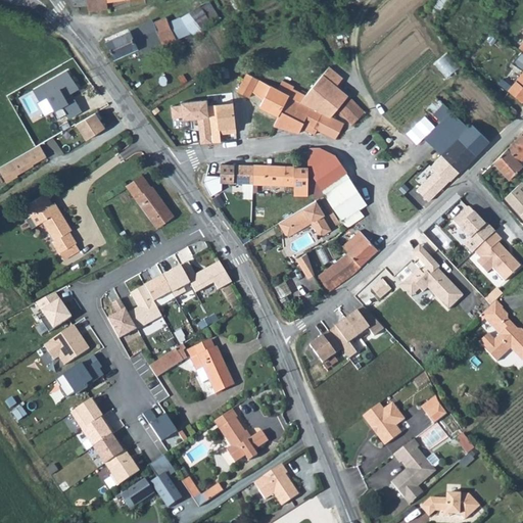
[(69,0),(73,4),(87,4),(89,10),(87,0),(69,0)]
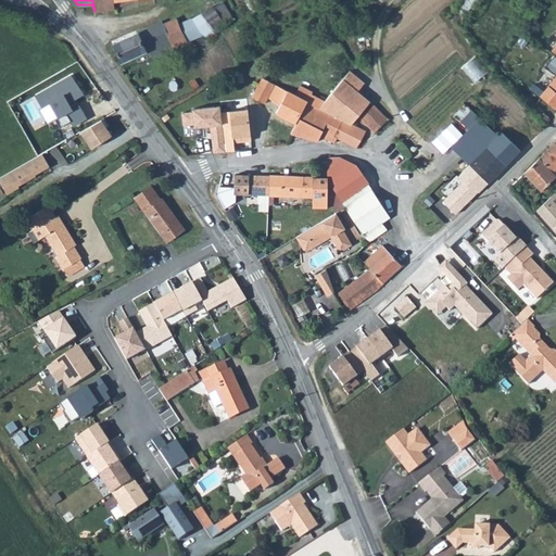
[(92,0),(95,11),(114,9),(113,2),(112,0),(92,0)]
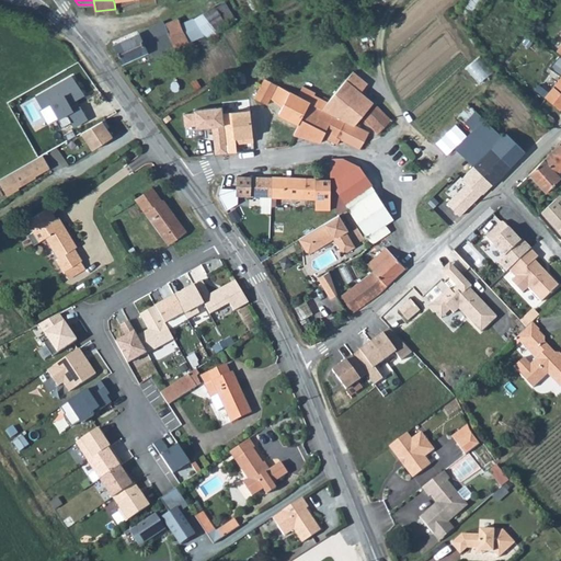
[(464,0),(460,4),(468,12),(479,0),(464,0)]
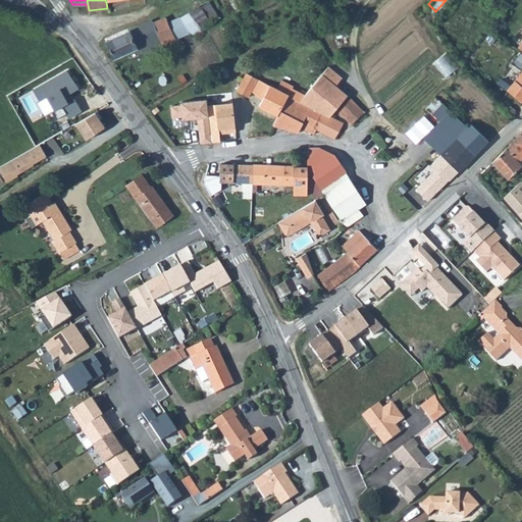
[(500,11),(503,14),(512,3),(508,0),(506,0),(503,3),(505,5),(500,11)]
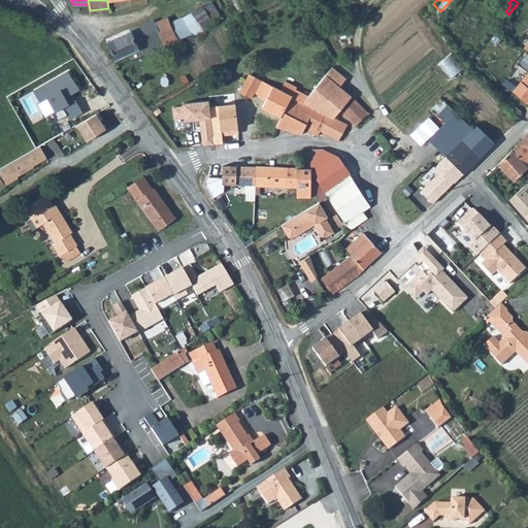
[(203,6),(211,21),(219,15),(210,2),(203,6)]
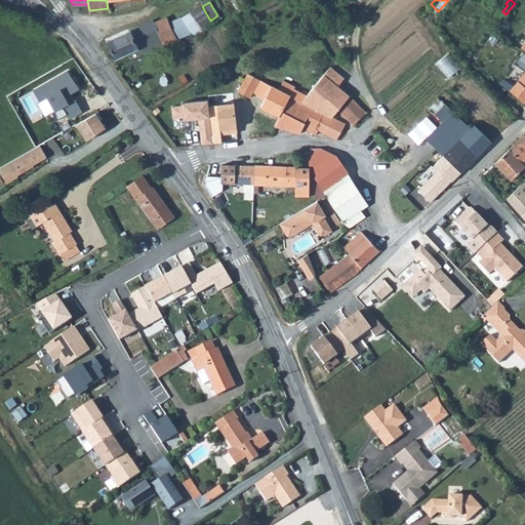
[(428,7),(435,13),(430,19),(433,24),(439,18),(437,15),(440,12),(438,11),(431,4),(428,7)]
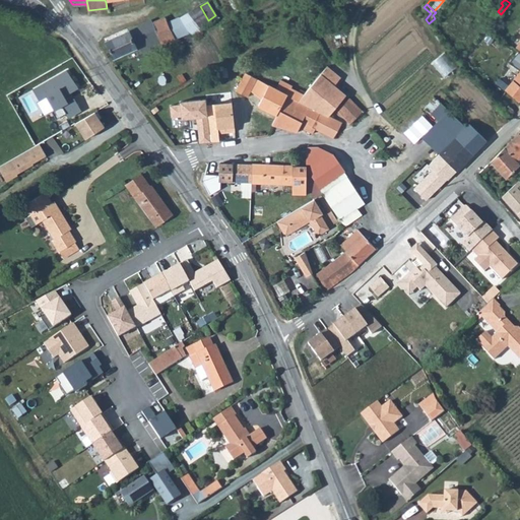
[(188,12),(199,26),(208,20),(200,6),(199,5),(188,12)]
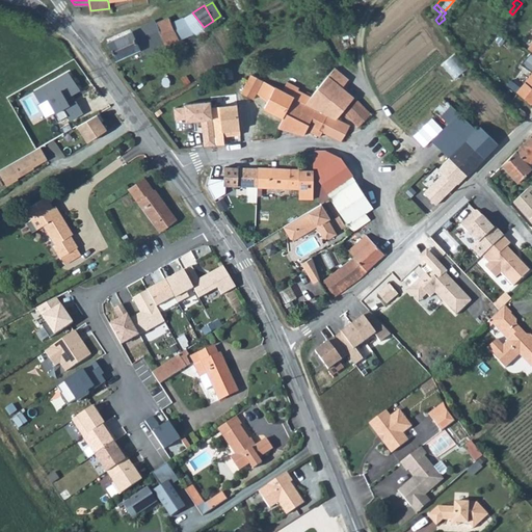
[(508,21),(512,15),(509,11),(507,9),(502,15),(508,21)]
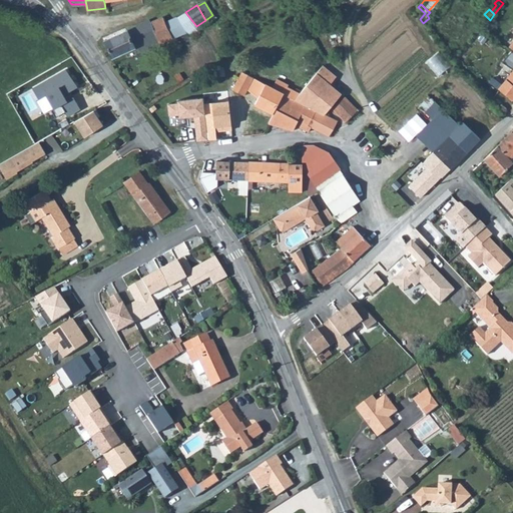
[(176,16),(185,32),(188,35),(199,29),(196,26),(185,12),(176,16)]
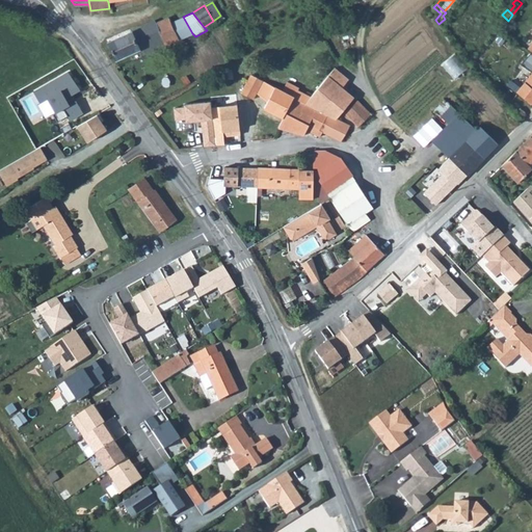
[(156,23),(163,37),(165,44),(179,38),(192,33),(183,17),(171,22),(168,18),(156,23)]
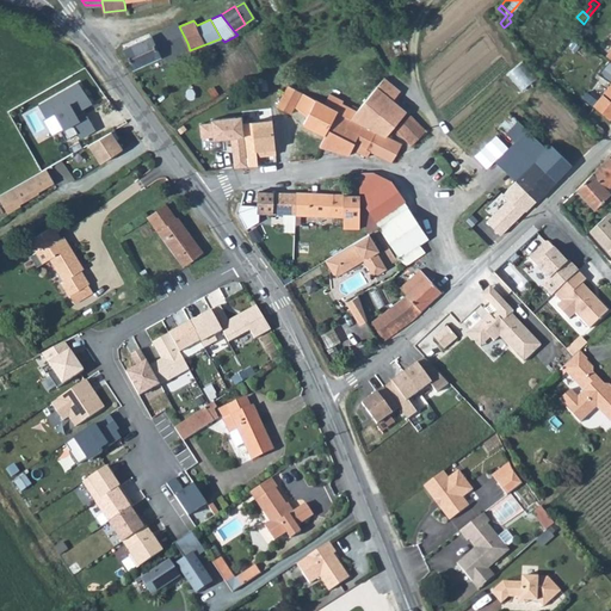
[(162,31),(171,50),(187,43),(179,26),(178,23),(162,31)]
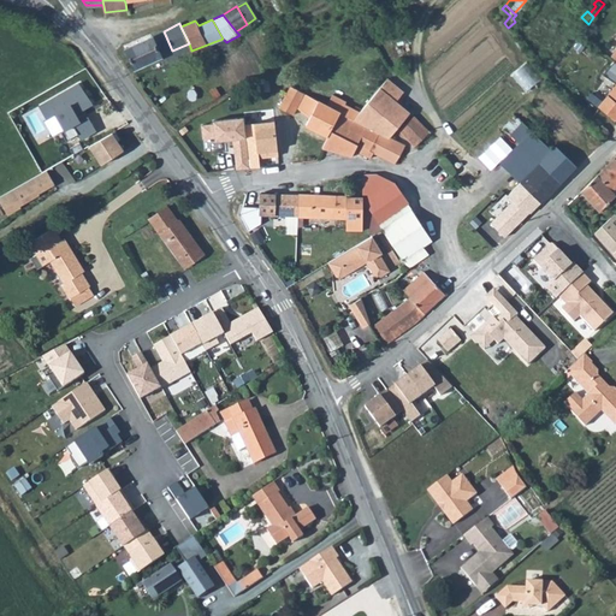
[(148,37),(158,58),(163,57),(164,60),(167,59),(170,64),(191,54),(190,52),(191,51),(189,43),(172,51),(164,31),(148,37)]
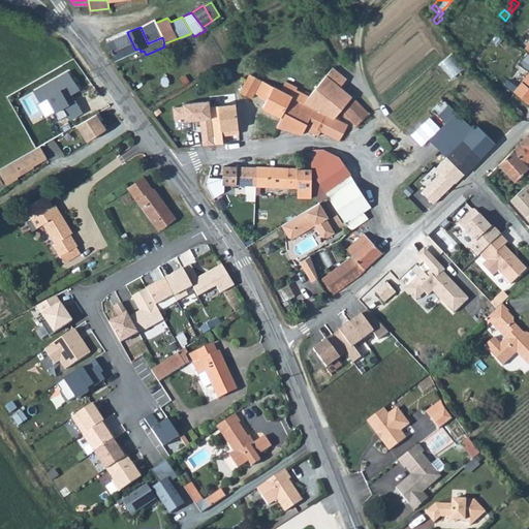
[(127,32),(106,41),(115,59),(135,50),(127,32)]
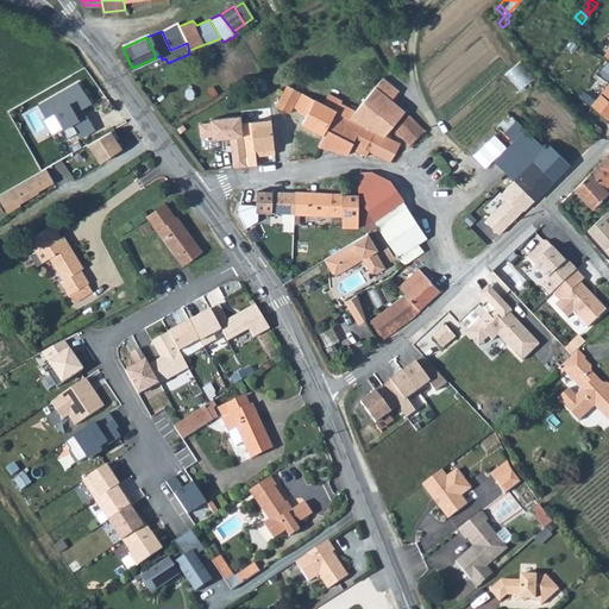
[(211,60),(206,51),(201,55),(206,63),(211,60)]
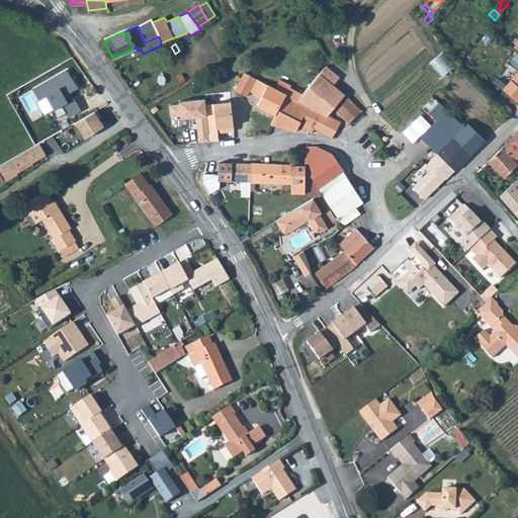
[(297,99),(305,103),(319,111),(337,86),(333,83),(339,75),(325,64),(301,93),(297,99)]
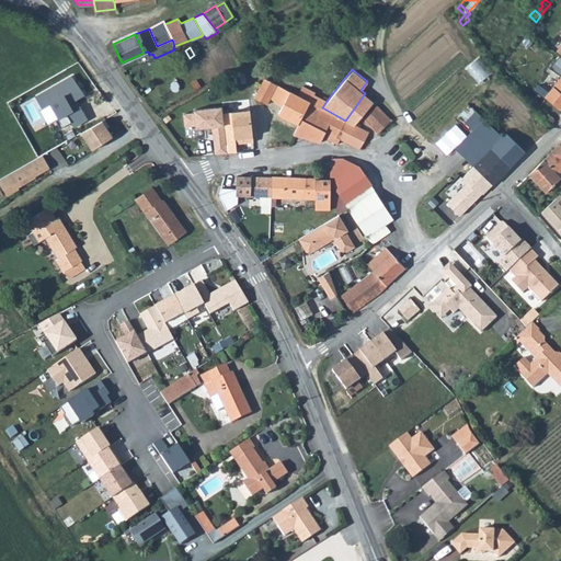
[(71,76),(35,96),(42,109),(50,104),(58,118),(55,121),(61,132),(73,123),(69,115),(78,109),(73,102),(84,95),(71,76)]
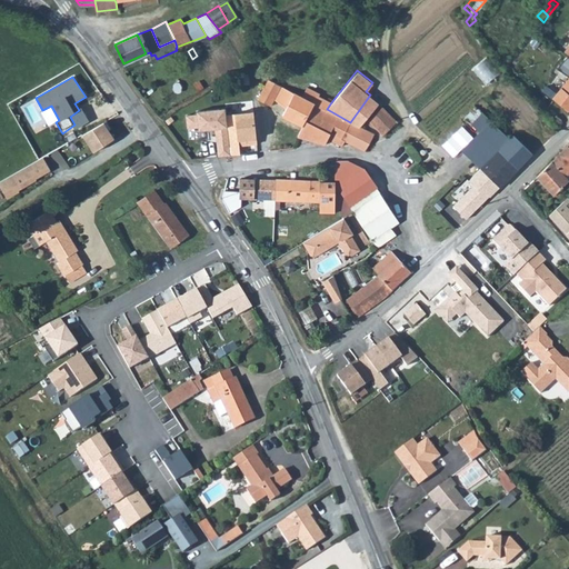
[(301,97),(269,79),(258,99),(270,106),(273,99),(286,108),(282,116),(302,126),(315,102),(318,96),(319,93),(307,87),(301,97)]
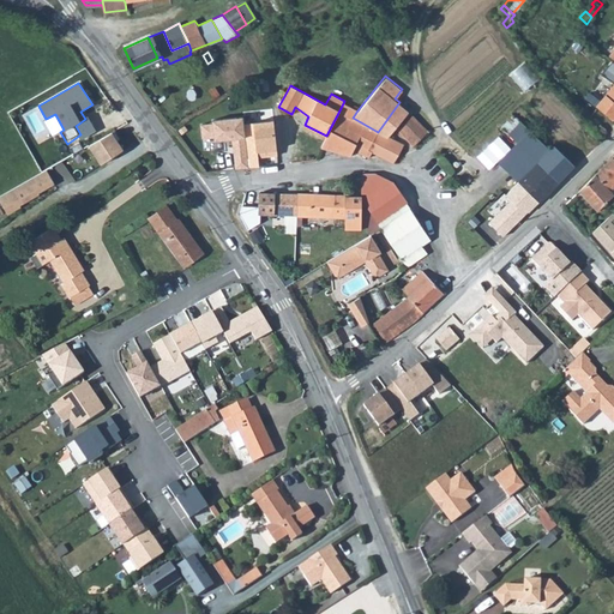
[(613,85),(597,107),(605,114),(608,116),(613,120),(613,118),(613,85)]
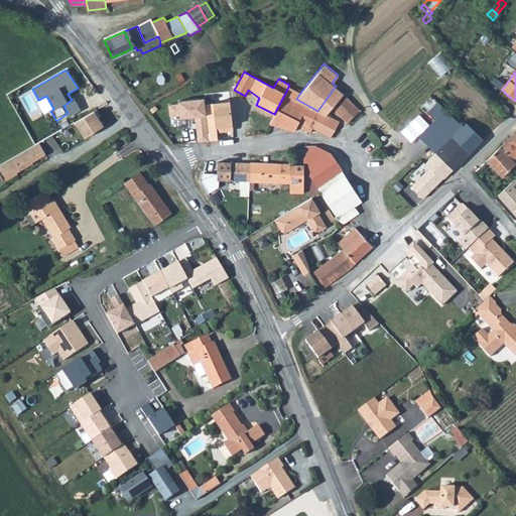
[(317,111),(327,115),(344,92),(336,86),(317,111)]
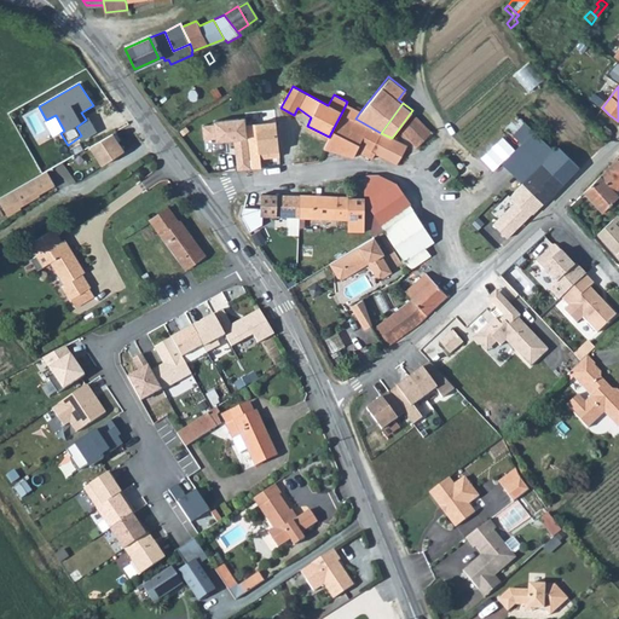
[(342,111),(356,119),(360,111),(346,104),(342,111)]
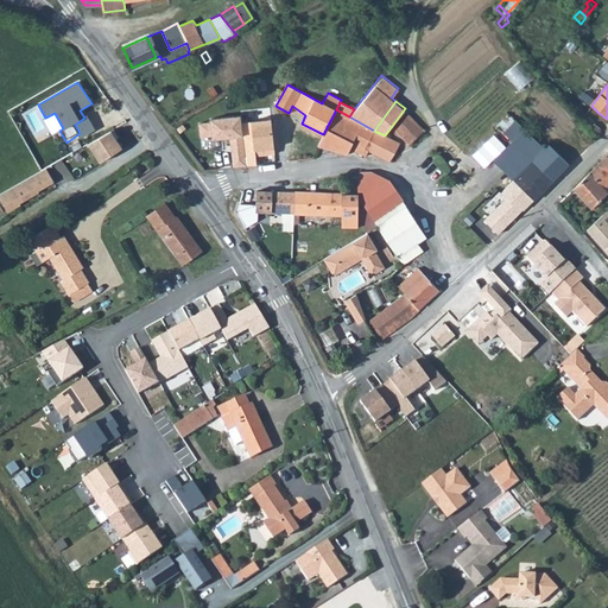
[(318,145),(333,150),(349,116),(336,109),(323,134),(318,145)]
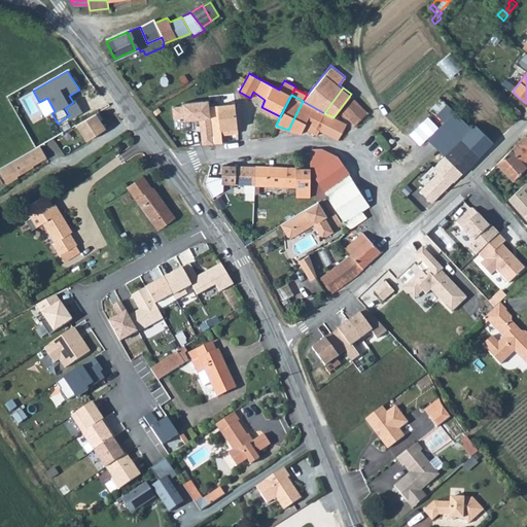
[(342,110),(354,125),(366,113),(354,99),(342,110)]
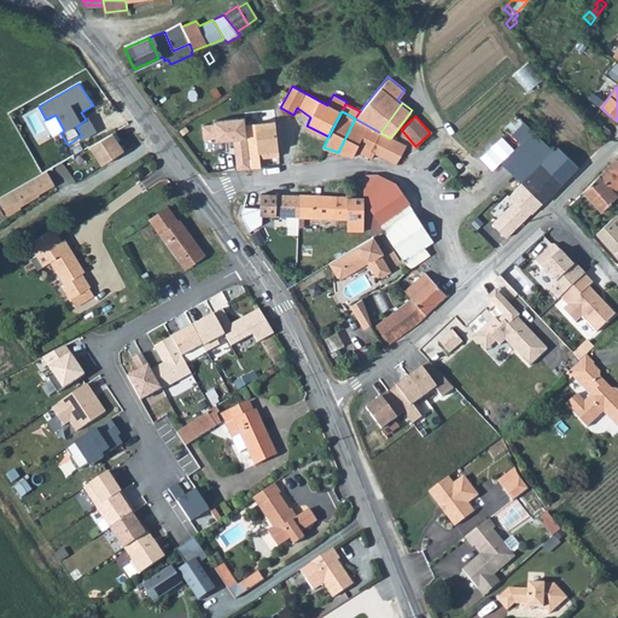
[(593,120),(600,128),(605,124),(598,116),(593,120)]
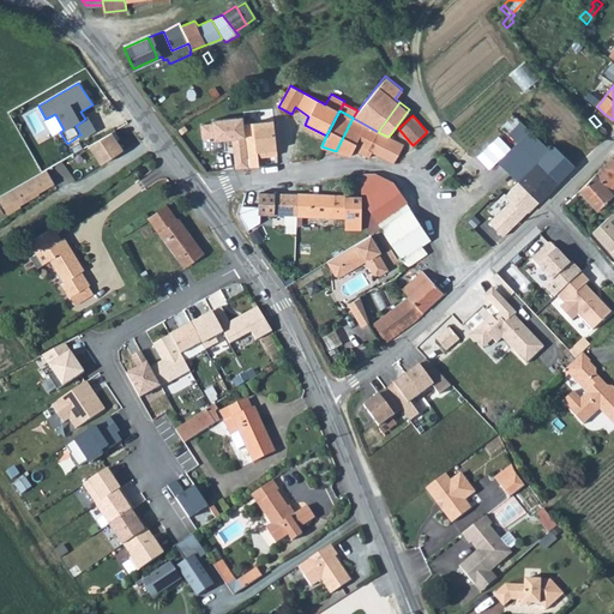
[(336,151),(350,155),(354,150),(366,156),(378,132),(361,122),(353,118),(336,151)]
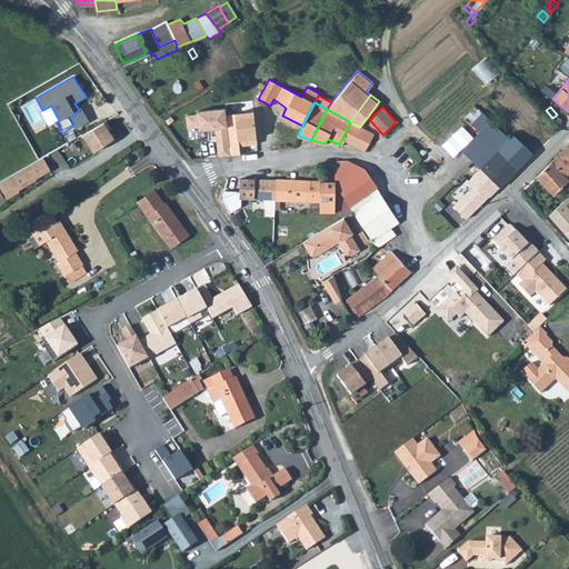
[(197,116),(186,117),(188,130),(198,129),(198,132),(216,131),(218,159),(240,156),(239,148),(257,146),(253,112),(226,115),(226,110),(197,113),(197,116)]
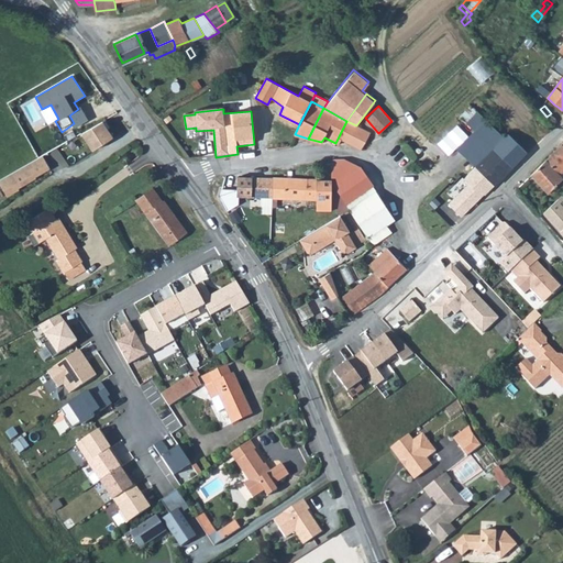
[(467,177),(477,167),(495,185),(506,173),(528,153),(508,134),(505,138),(477,112),(466,123),(474,131),(449,157),(467,177)]
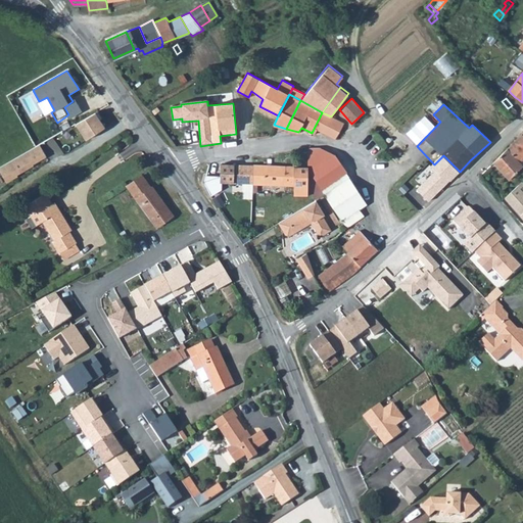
[(508,108),(513,113),(517,110),(512,105),(508,108)]
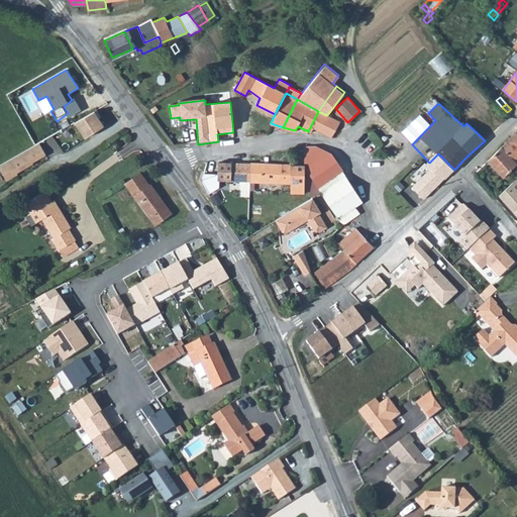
[(499,111),(505,118),(508,114),(507,112),(502,107),(499,111)]
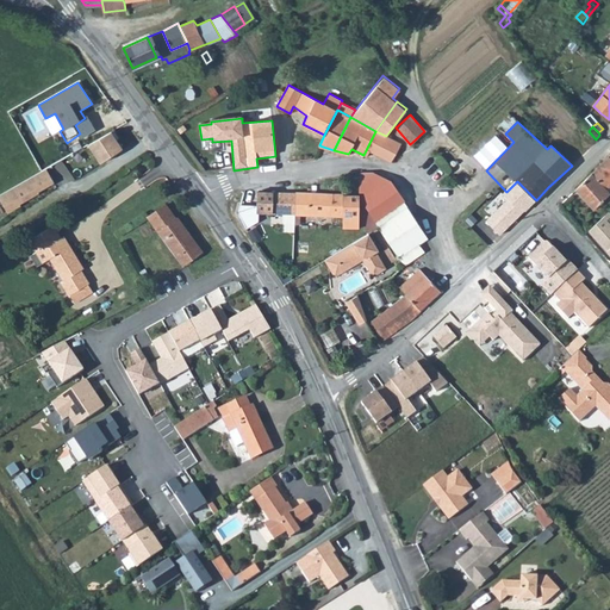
[(116,131),(94,145),(105,162),(126,149),(116,131)]
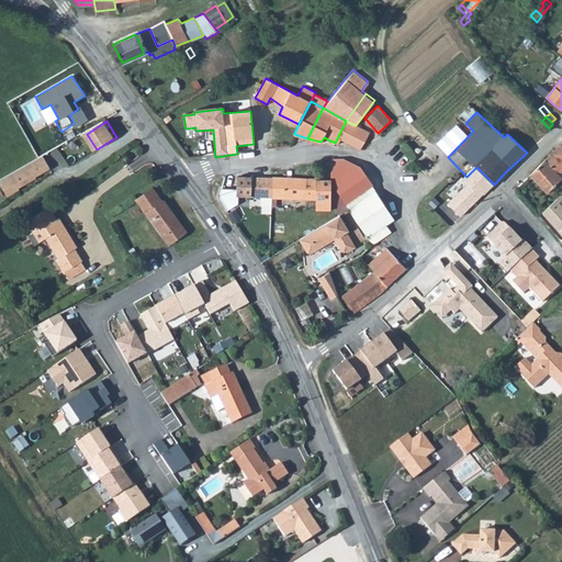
[(335,143),(337,144),(340,138),(346,142),(356,125),(346,121),(335,143)]
